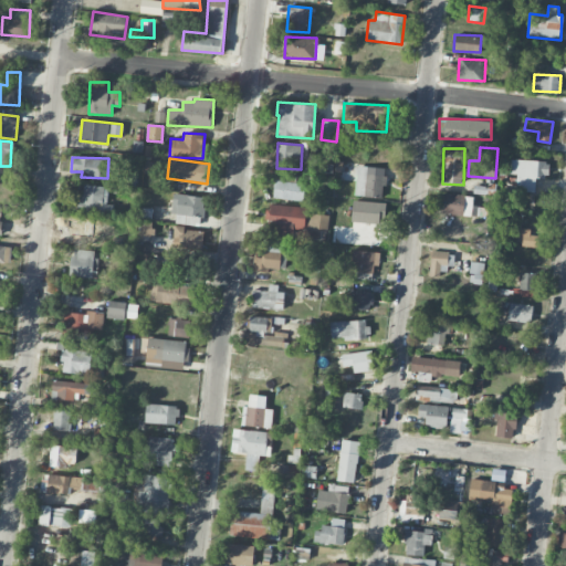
[(535,192),(535,176),(548,177),(549,161),(511,159),(511,174),(515,174),(515,191),(535,192)]
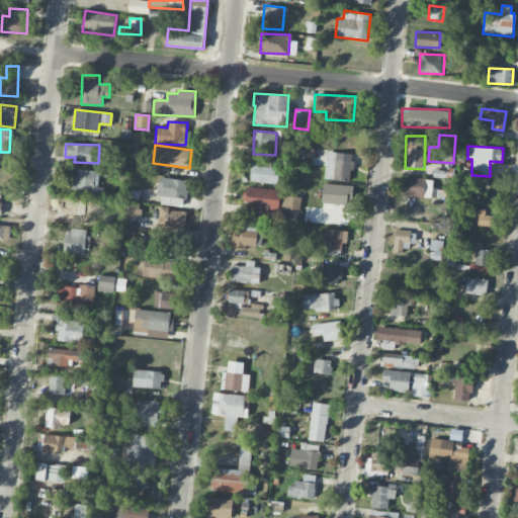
[(352,180),(352,153),(326,153),(326,180),(352,180)]
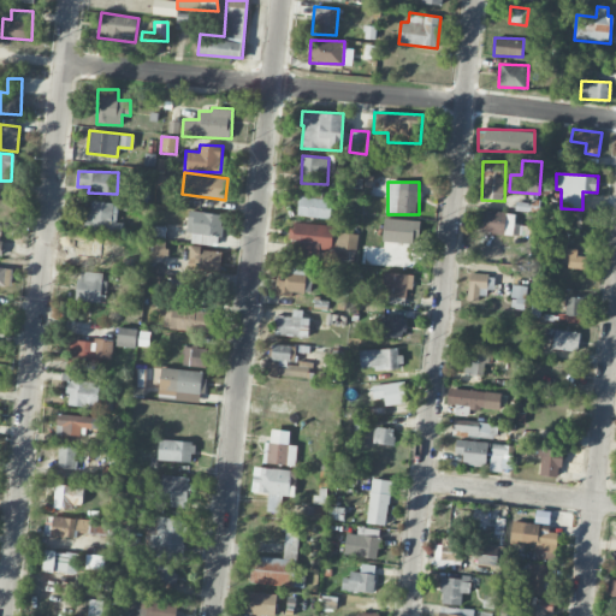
[(330,219),(332,201),(321,199),(323,189),(302,185),(297,214),(330,219)]
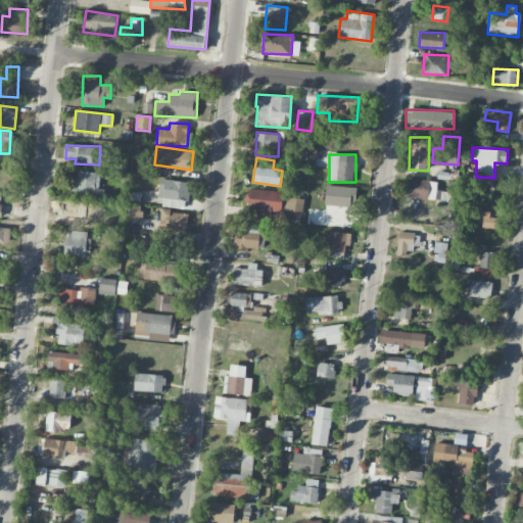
[(99,188),(100,173),(78,171),(77,178),(74,178),(72,195),(102,198),(103,189),(99,188)]
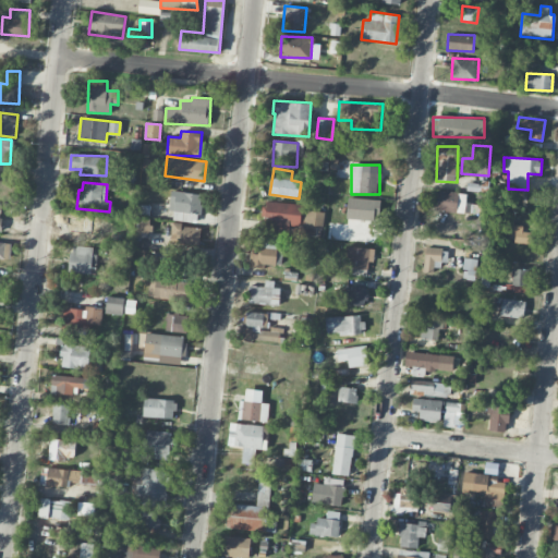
[(173,220),(198,222),(202,194),(171,191),(169,210),(173,211),(173,220)]
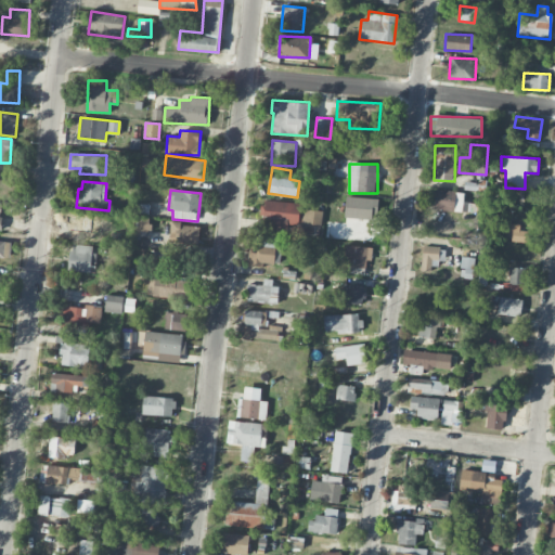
[(463,191),(435,190),(434,209),(462,211),(463,191)]
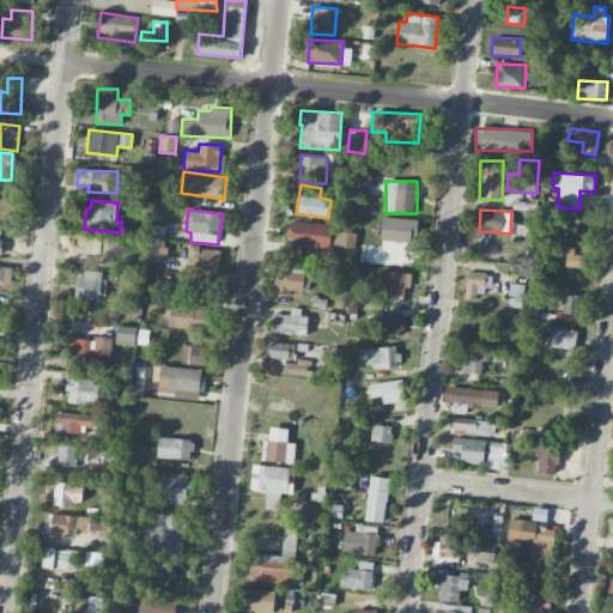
[(412,219),(383,217),(381,240),(410,243),(412,219)]
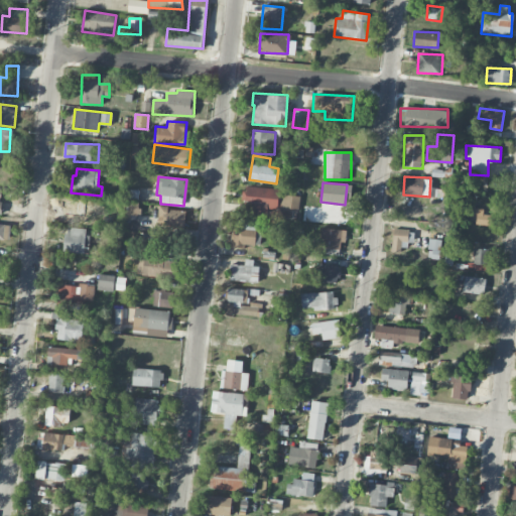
[(282,188),(247,186),(244,214),(266,216),(267,207),(298,210),(300,196),(281,194),(282,188)]
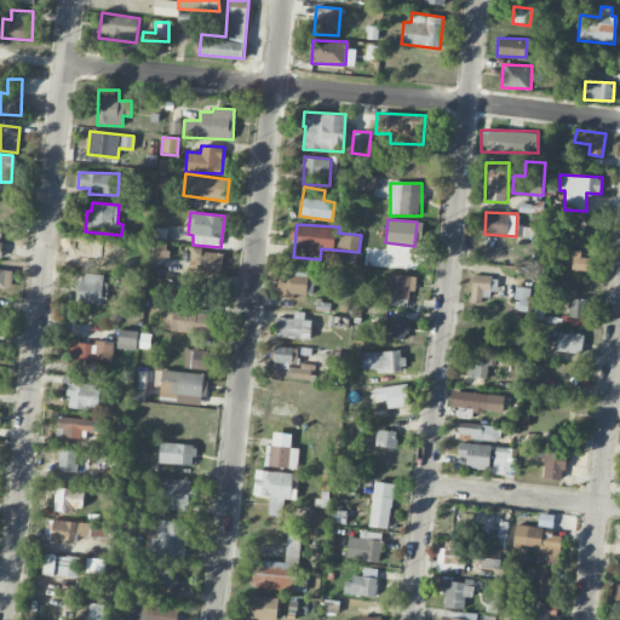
[(167,242),(150,242),(149,263),(166,264),(167,242)]
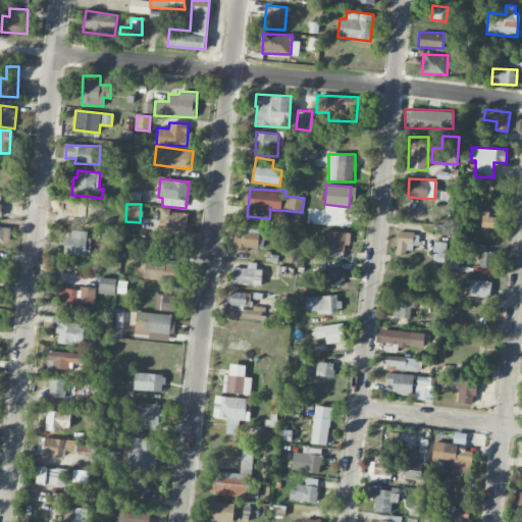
[(188,229),(188,211),(160,210),(160,228),(188,229)]
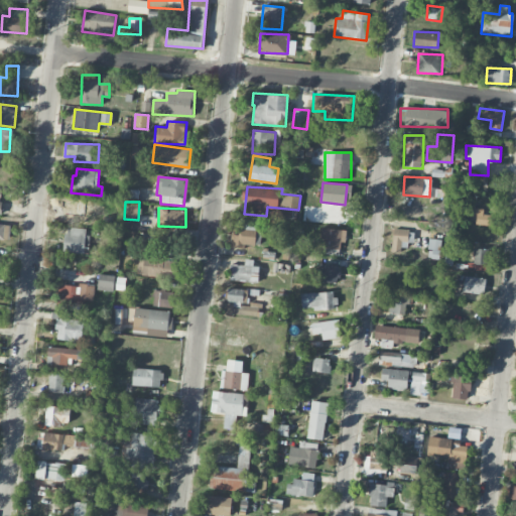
[(490,225),(492,215),(483,214),(484,209),(473,208),(471,223),(490,225)]
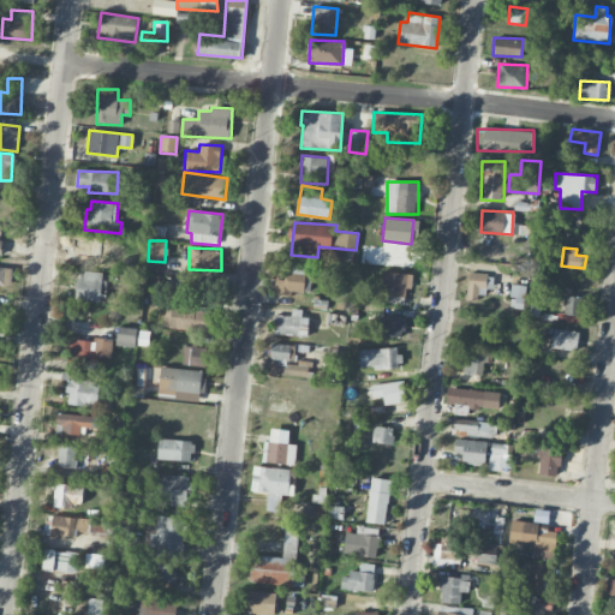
[(293,290),(310,292),(311,276),(305,275),(306,262),(279,258),(275,294),(292,297),(293,290)]
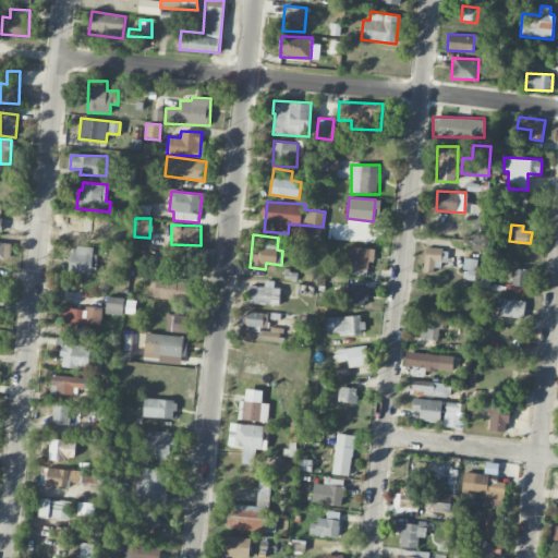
[(11,242),(0,241),(0,257),(10,258),(11,242)]
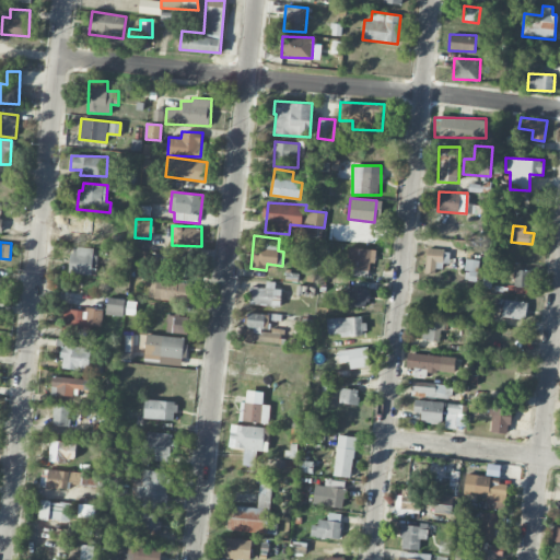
[(95,275),(97,247),(71,246),(70,273),(95,275)]
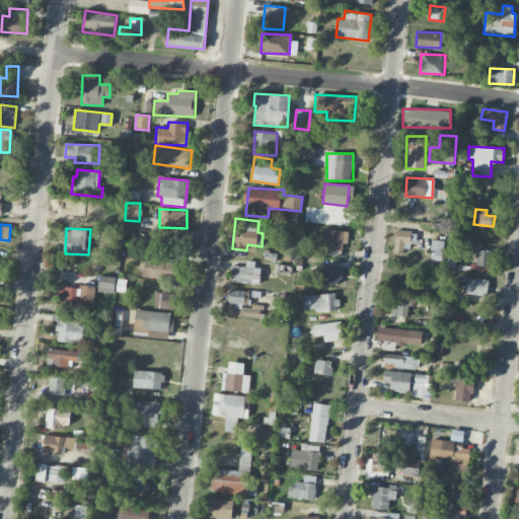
[(342,250),(342,242),(348,243),(349,230),(323,229),(322,249),(342,250)]
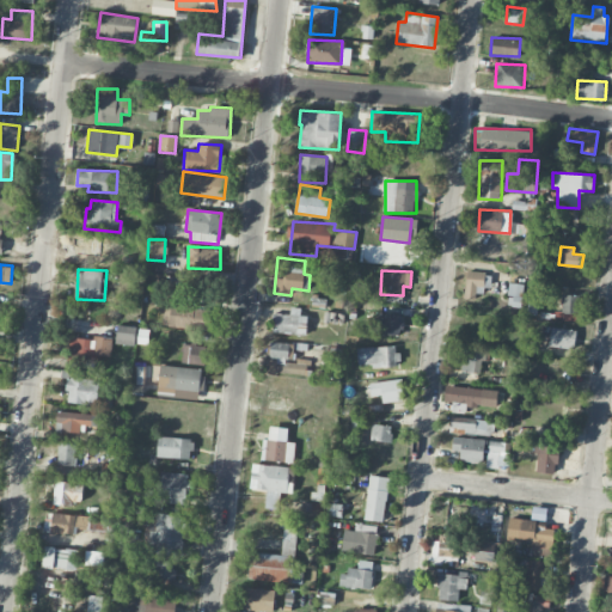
[(491,274),(467,271),(464,298),(476,299),(477,289),(490,291),(491,274)]
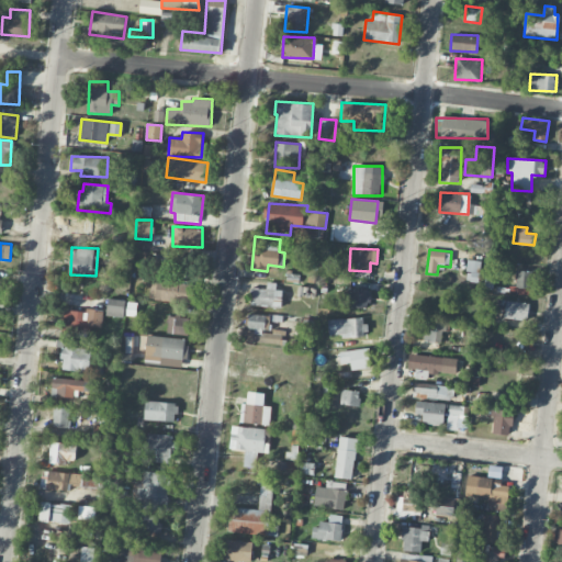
[(480,260),(468,259),(465,280),(478,281),(480,260)]
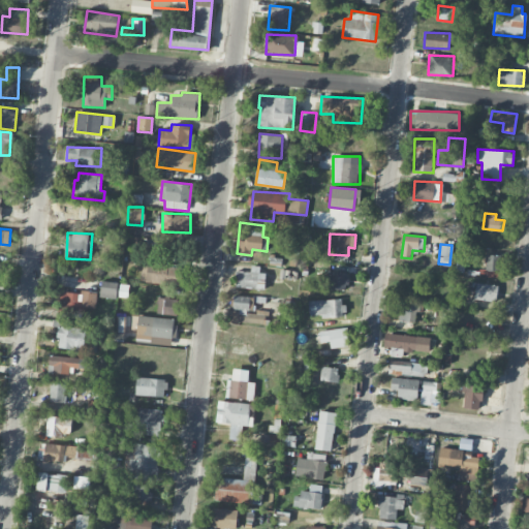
[(486,271),(500,271),(500,255),(486,254),(486,271)]
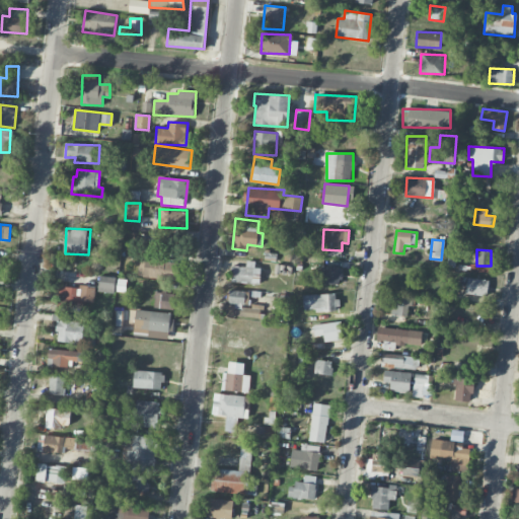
[(140,257),(137,275),(177,281),(179,263),(140,257)]
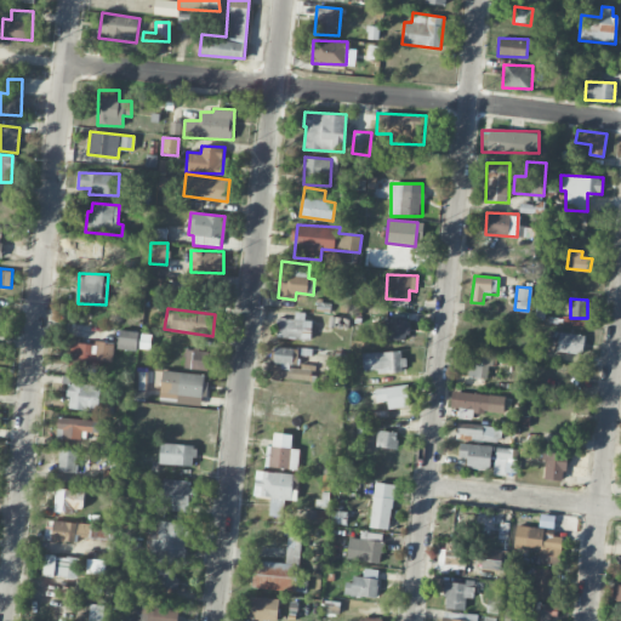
[(294,320),(280,318),(278,335),(302,339),(303,330),(311,331),(312,322),(303,320),(306,313),(295,312),(294,320)]
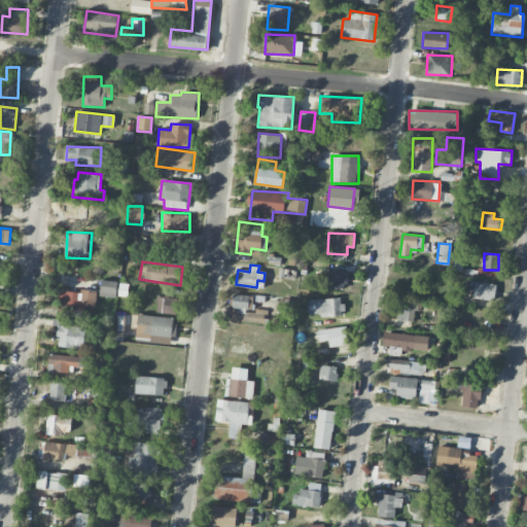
[(324,287),(346,288),(347,271),(325,270),(324,287)]
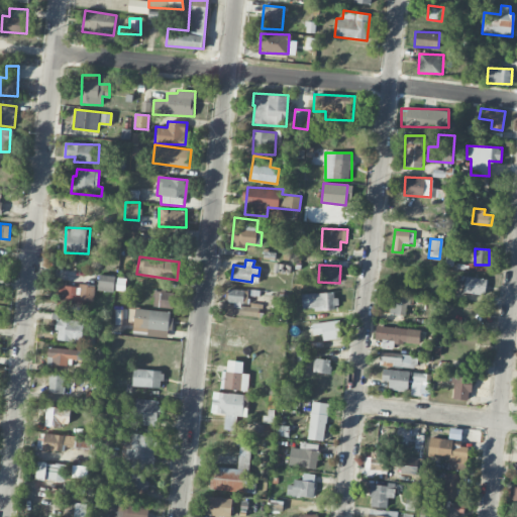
[(114,292),(116,276),(100,275),(98,291),(114,292)]
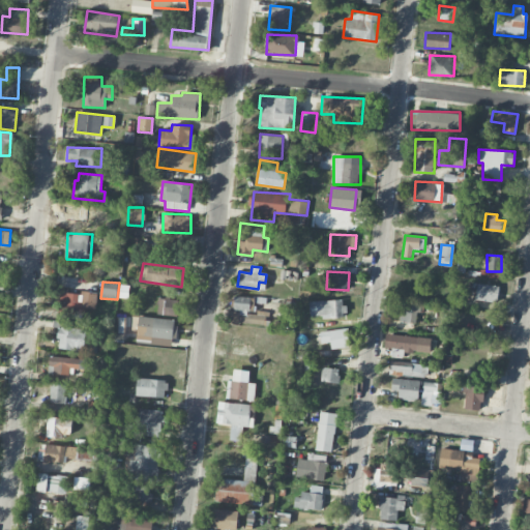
[(497,301),(499,286),(470,283),(468,299),(497,301)]
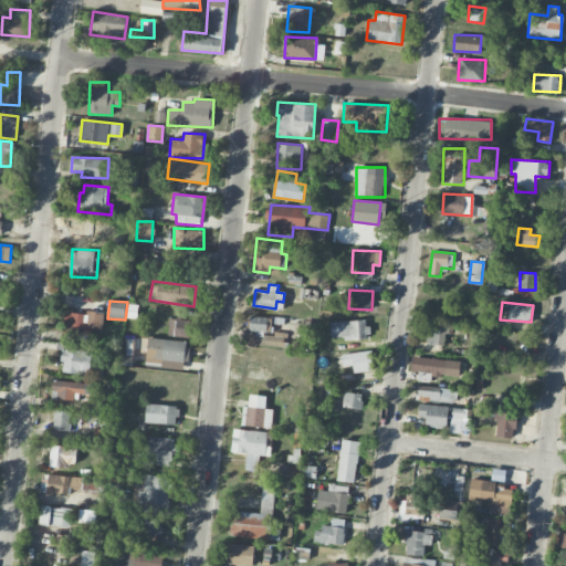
[(137,305),(128,304),(126,316),(135,317),(137,305)]
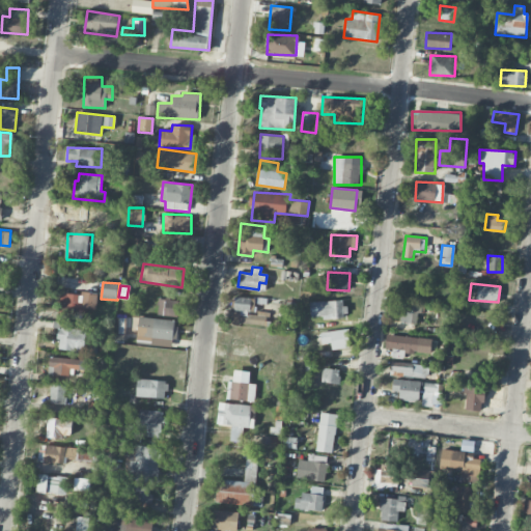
[(83,313),(83,309),(96,309),(98,292),(82,292),(82,294),(63,292),(63,312),(83,313)]
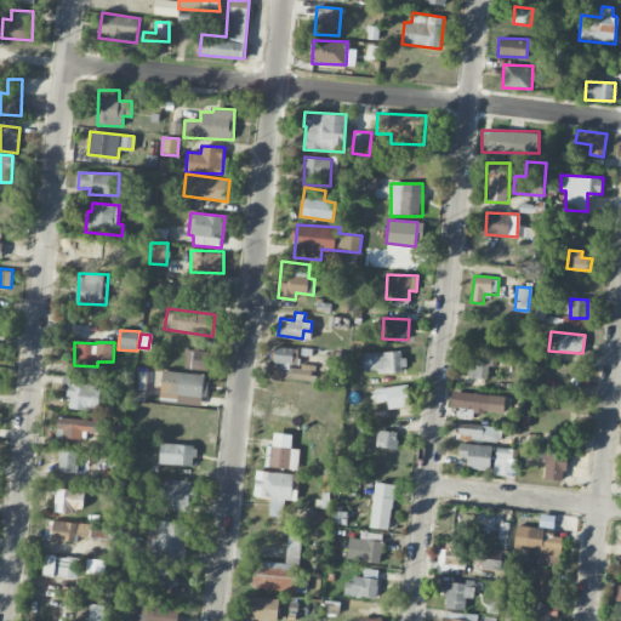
[(297,348),(275,347),(274,364),(272,364),(271,379),(313,382),(314,366),(297,365),(297,348)]
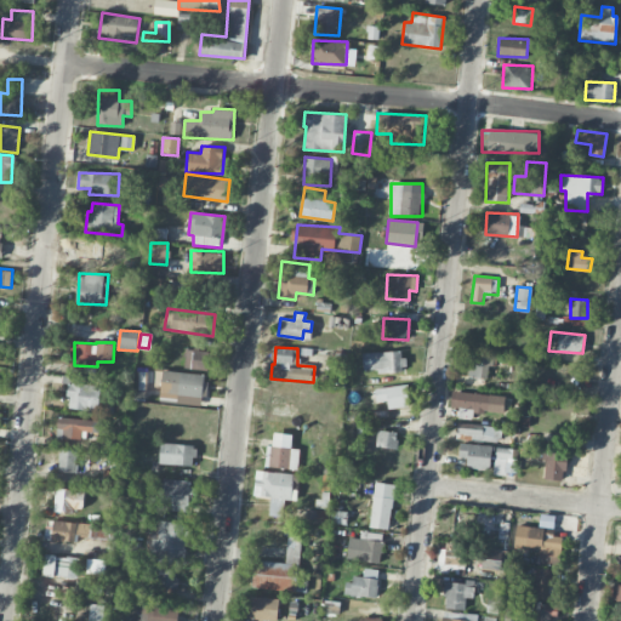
[(186,370),(212,369),(211,349),(184,351),(186,370)]
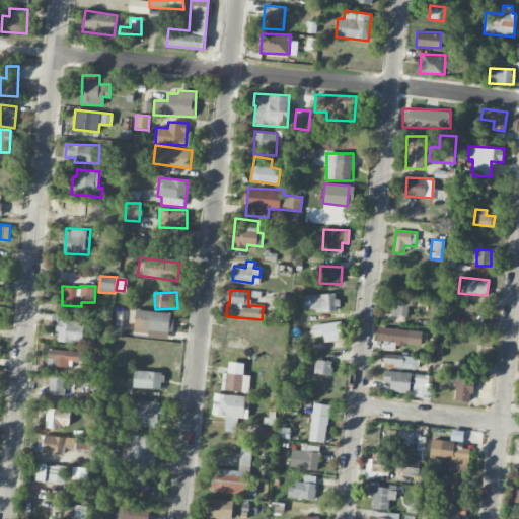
[(338,293),(303,294),(303,311),(339,310),(338,293)]
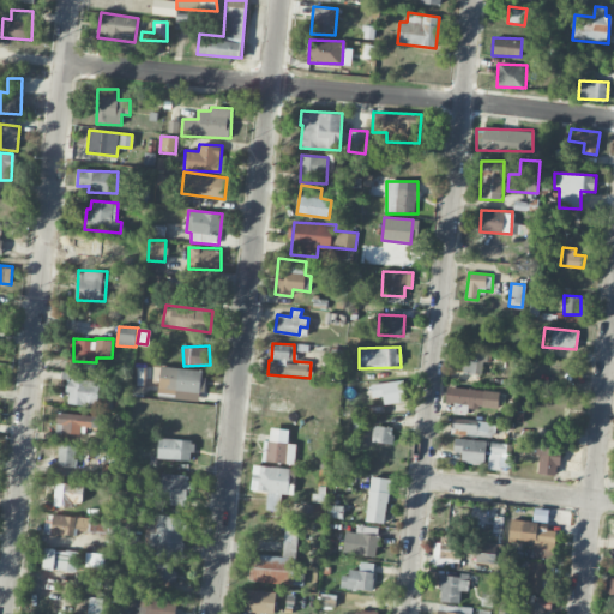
[(482,375),(486,354),(465,350),(462,372),(482,375)]
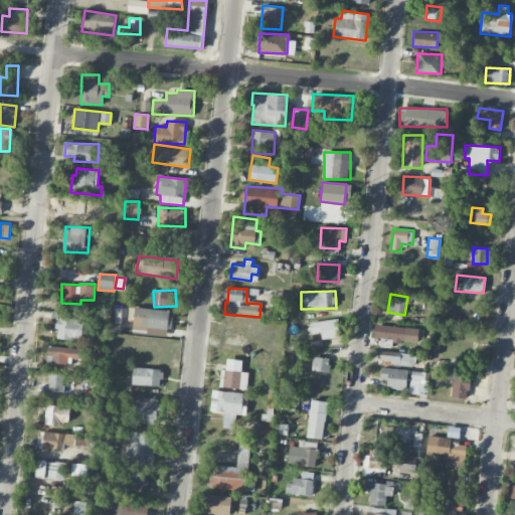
[(172,311),(135,307),(133,331),(166,334),(167,327),(170,327),(172,311)]
